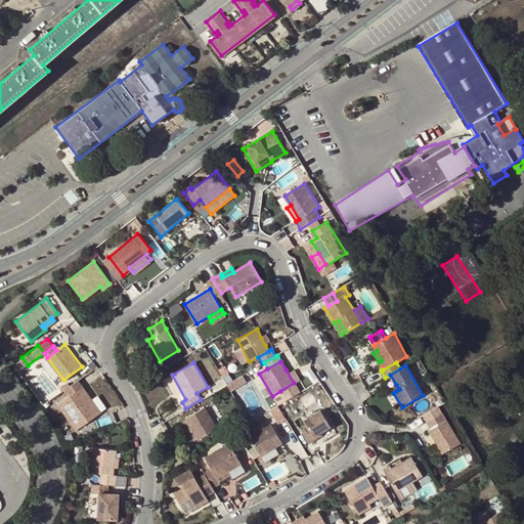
[(286,369),(294,383),(299,380),(291,366),(286,369)]
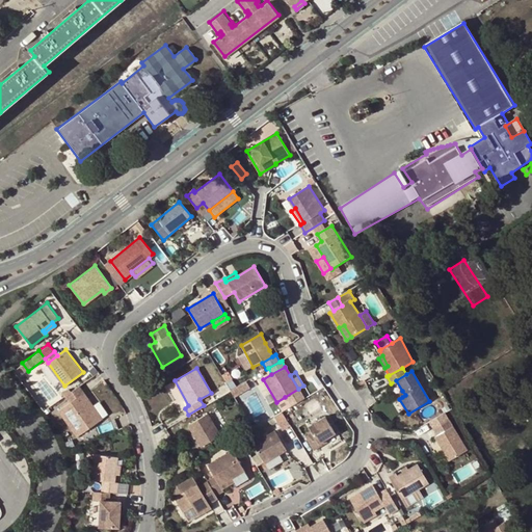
[(64,395),(70,401),(83,392),(79,386),(64,395)]
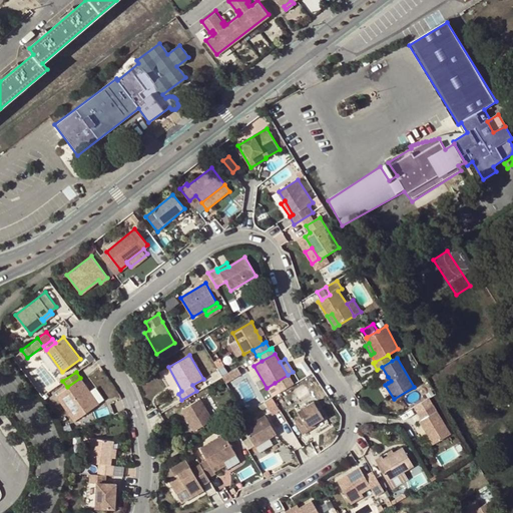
[(293,384),(288,375),(275,383),(280,392),(293,384)]
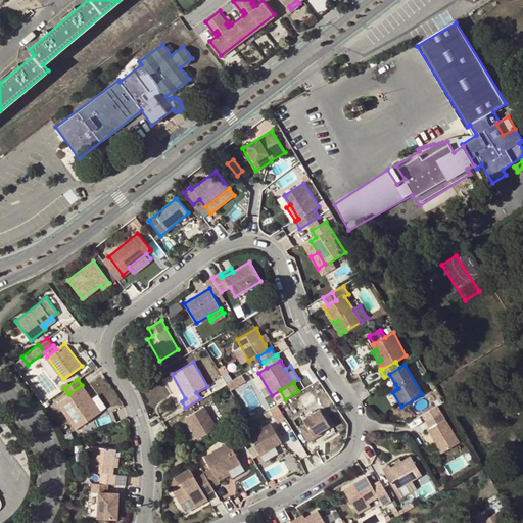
[(91,397),(82,385),(68,394),(58,401),(76,428),(99,412),(89,399),(91,397)]
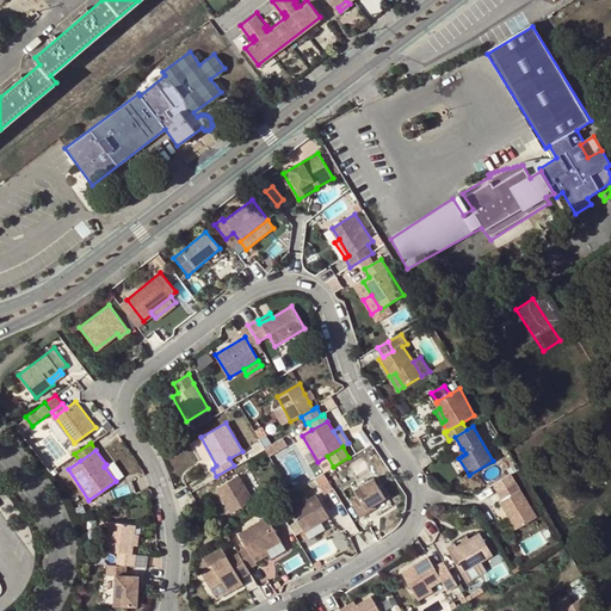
[(118,480),(106,464),(104,467),(116,481),(118,480)]
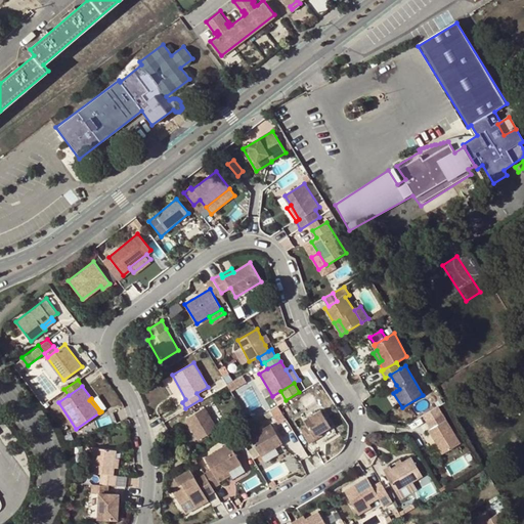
[(280,404),(272,408),(279,422),(288,418),(280,404)]
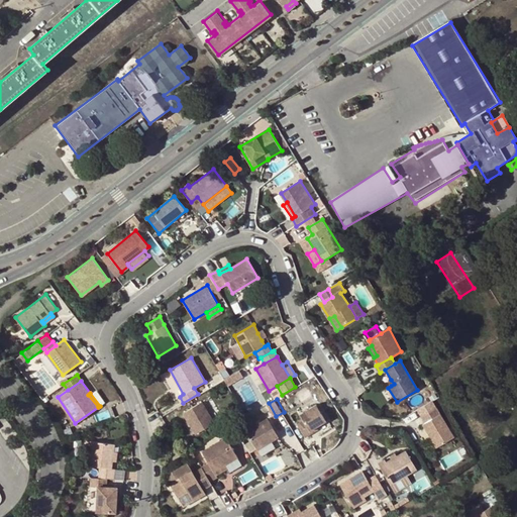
[(201,401),(183,412),(195,433),(214,422),(201,401)]
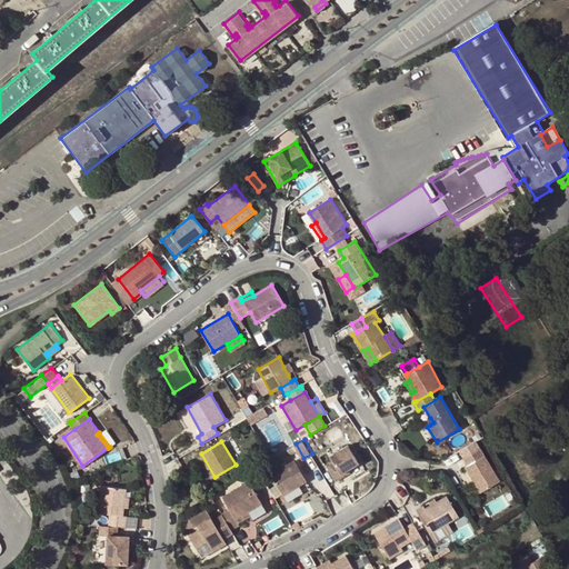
[(348,446),(330,456),(333,461),(327,467),(336,481),(343,477),(341,473),(346,470),(358,462),(348,446)]
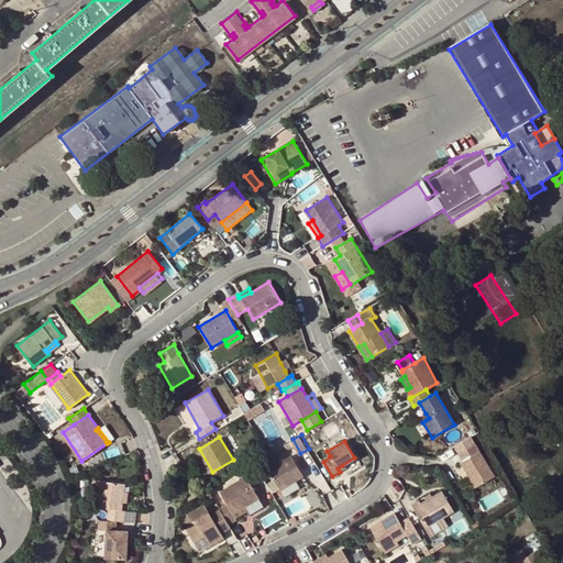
[(543,441),(519,456),(523,463),(548,449),(547,446),(550,444),(549,441),(544,444),(543,441)]
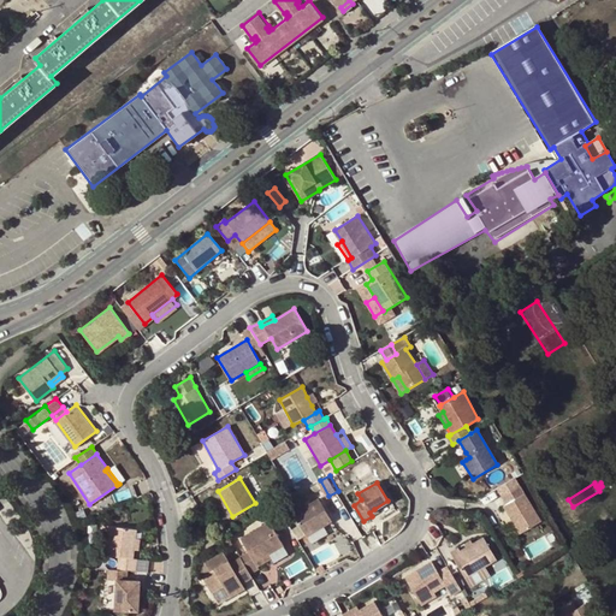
[(543,522),(522,487),(504,497),(509,505),(505,507),(522,534),(543,522)]
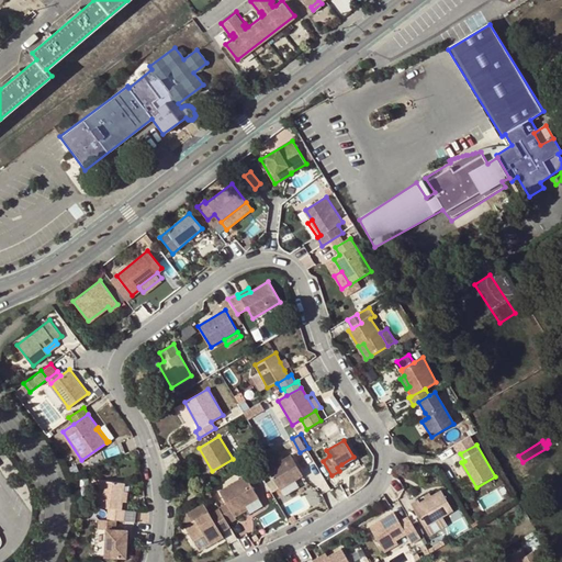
[(290,456),(267,469),(279,490),(302,475),(290,456)]
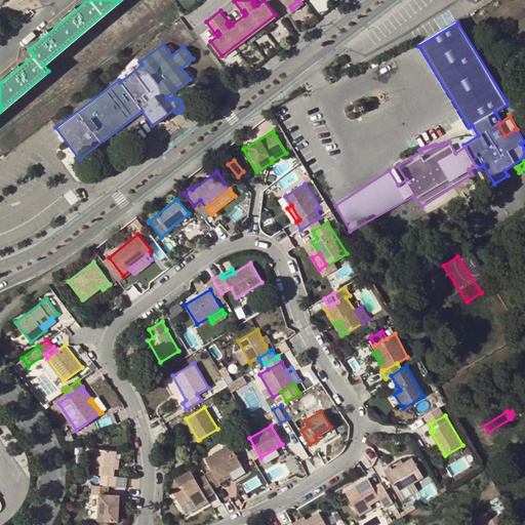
[(211,470),(204,474),(212,488),(220,484),(219,482),(217,478),(228,472),(241,465),(229,444),(205,458),(211,470)]
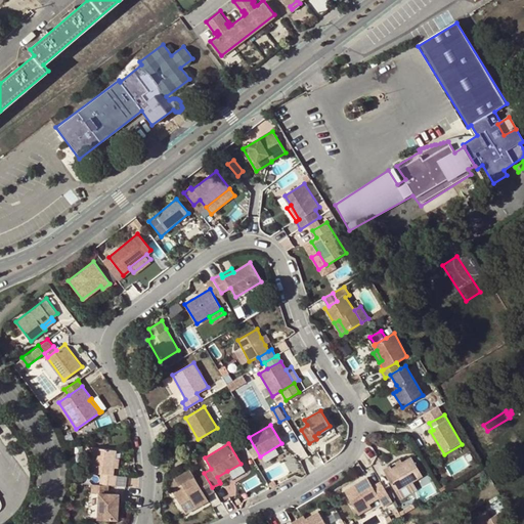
[(101,472),(100,483),(108,484),(116,485),(117,474),(114,473),(115,464),(116,455),(117,448),(95,445),(92,471),(101,472)]
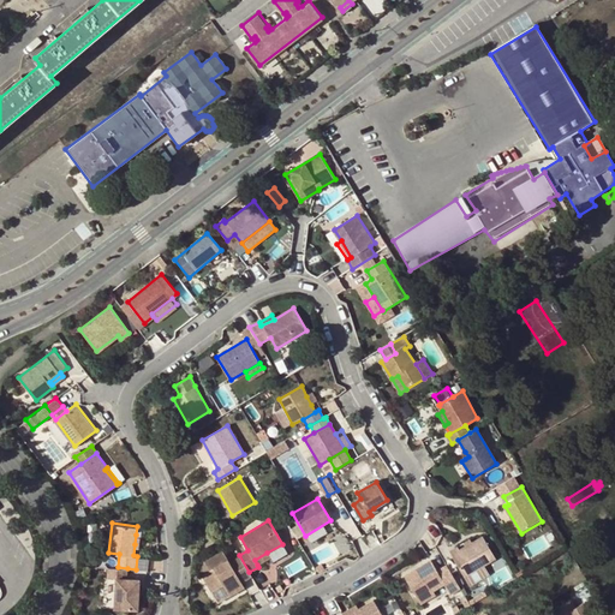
[(201,538),(206,547),(218,539),(212,531),(201,538)]
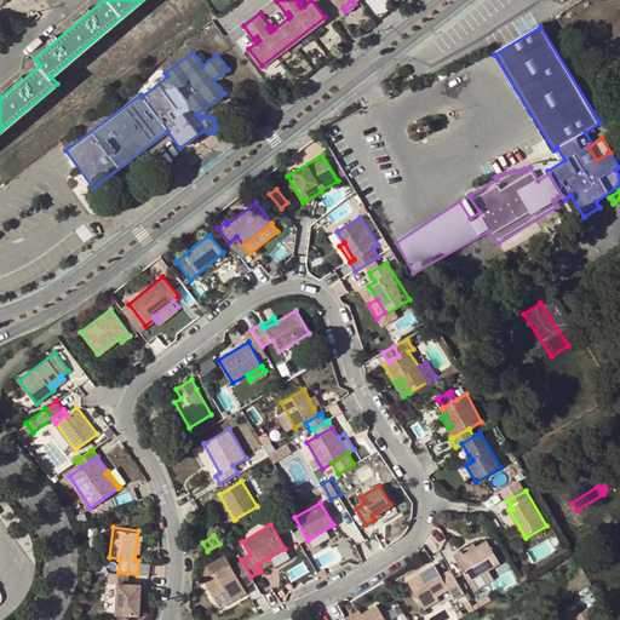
[(461,552),(453,557),(469,583),(499,564),(487,541),(464,556),(461,552)]
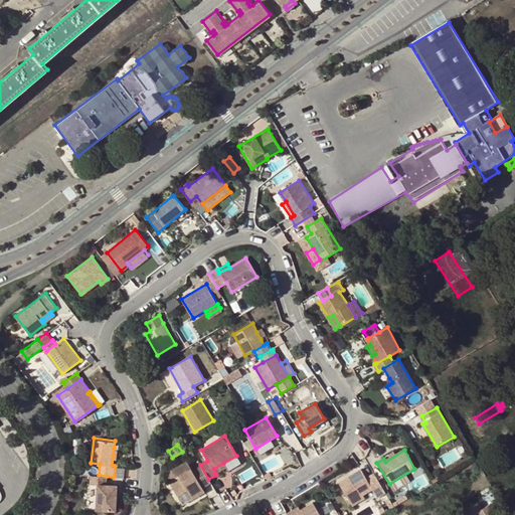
[(208,479),(200,465),(192,471),(187,462),(172,471),(176,478),(169,482),(177,495),(188,489),(194,498),(204,492),(201,488),(210,483),(208,479)]
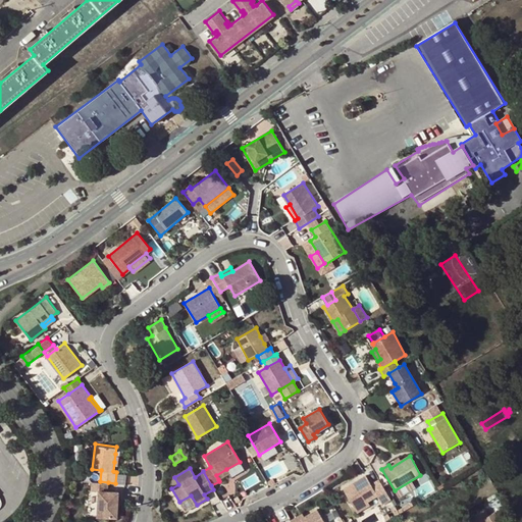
[(228,472),(226,469),(216,475),(218,479),(228,472)]
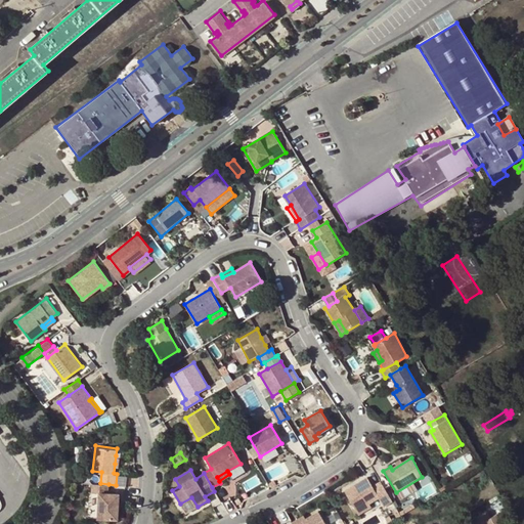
[(384,507),(392,503),(383,486),(375,490),(373,487),(367,478),(344,491),(356,512),(379,499),(384,507)]
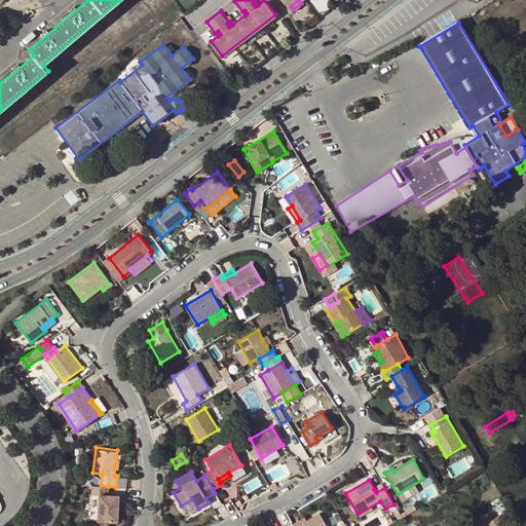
[(108,494),(109,486),(101,485),(92,485),(91,493),(99,494),(97,519),(117,521),(119,495),(108,494)]
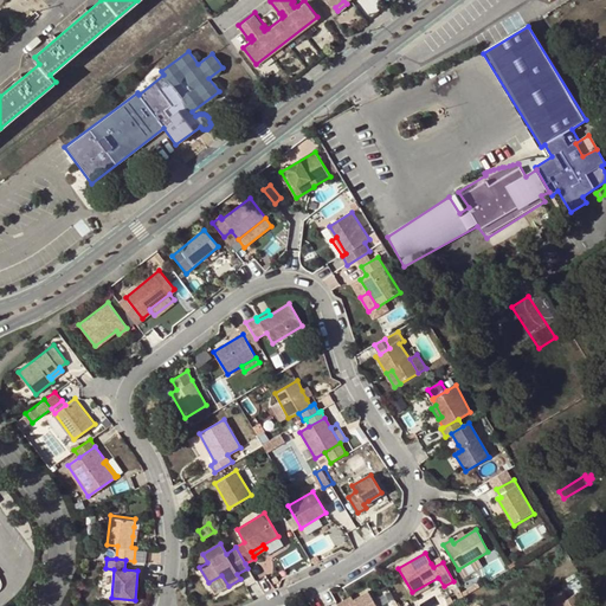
[(216,593),(229,586),(221,575),(208,582),(216,593)]
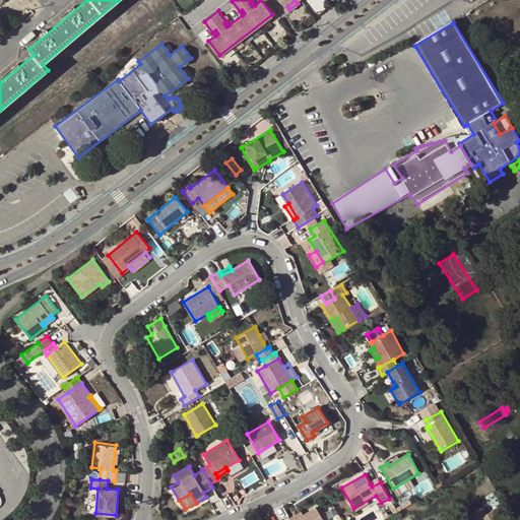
[(482,507),(469,515),(472,519),(476,519),(477,519),(505,519),(497,506),(486,512),(482,507)]
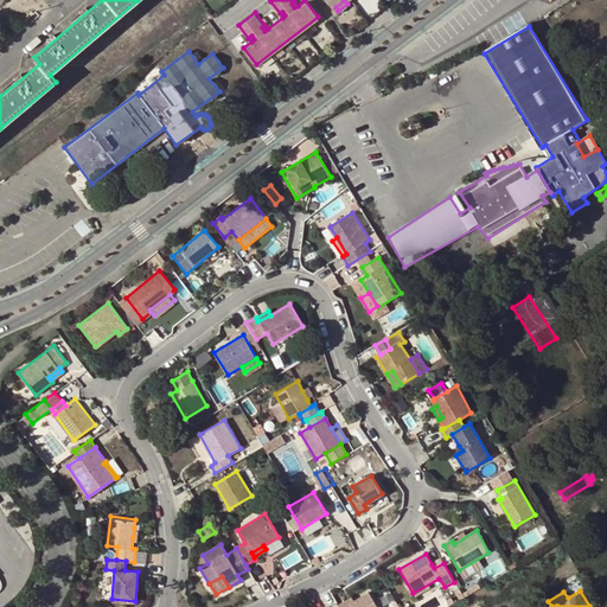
[(375,606),(366,592),(353,600),(342,606),(375,606)]
